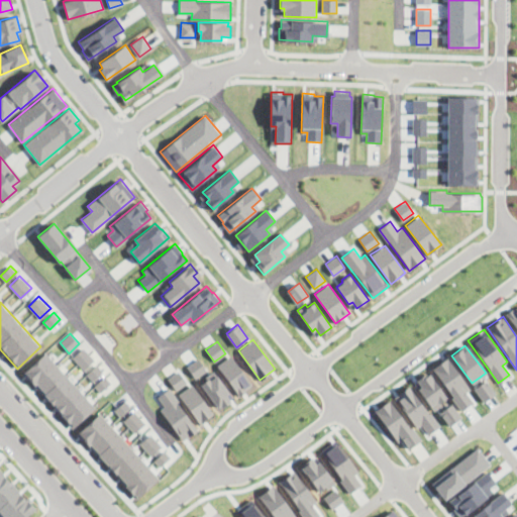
[(83,347),(94,359),(84,370),(73,357),(83,347)]
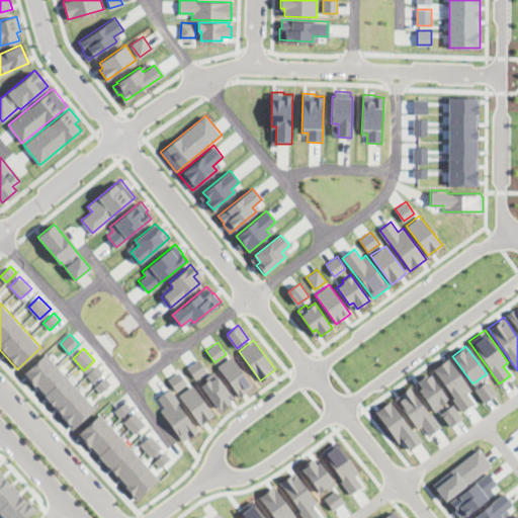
[(46,353),(95,408),(72,430),(22,374),(46,353)]
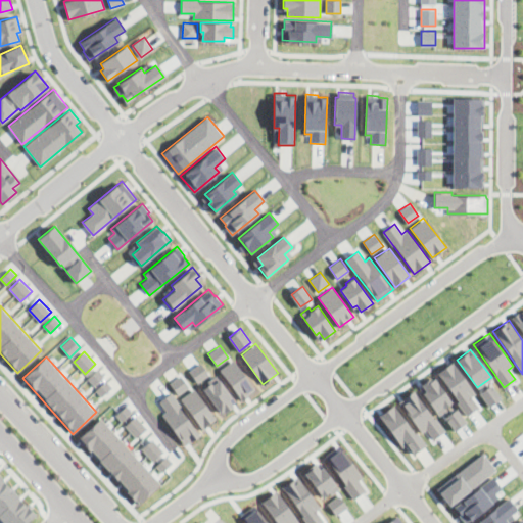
[(233,360),(254,389),(248,393),(249,395),(242,400),(219,370),(233,360)]
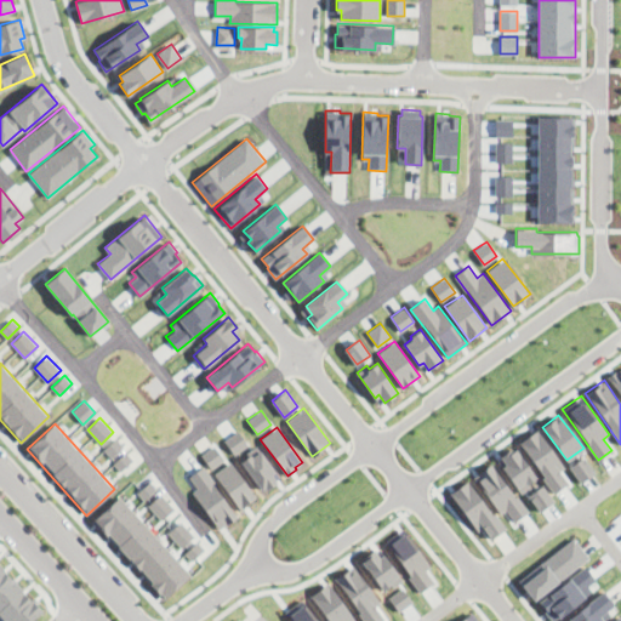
[(537,428),(564,467),(559,471),(567,482),(553,491),(518,442),(537,428)]
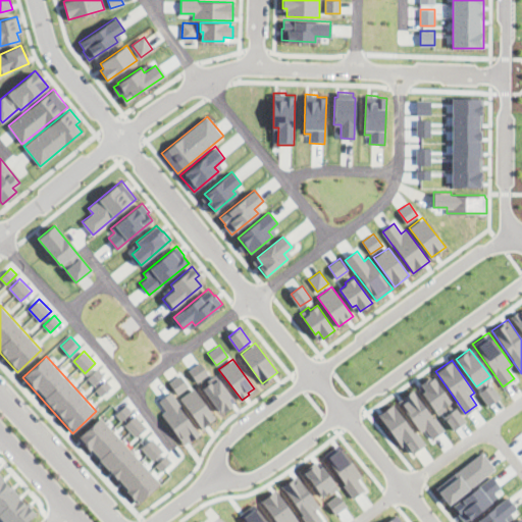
[(200,361),(208,373),(196,381),(188,370),(200,361)]
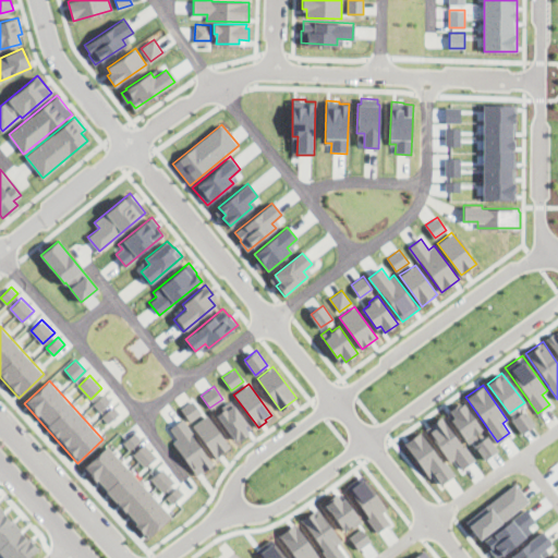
[(104,392),(110,399),(99,410),(93,403),(104,392)]
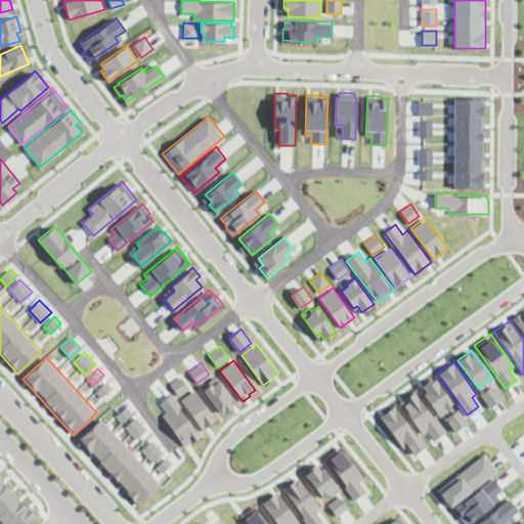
[(182,375),(190,387),(179,396),(170,384),(182,375)]
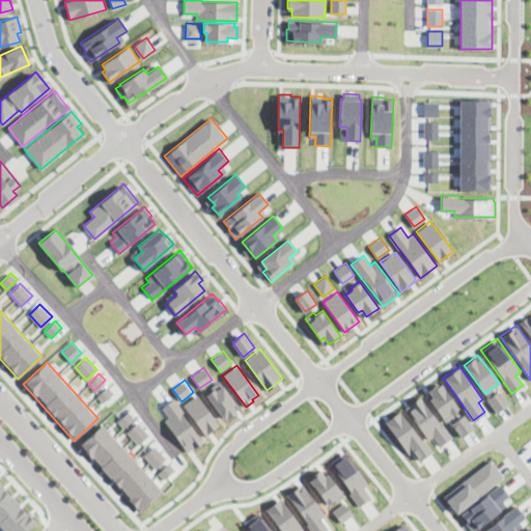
[(219,380),(240,408),(235,411),(236,413),(229,419),(226,417),(223,418),(205,394),(213,389),(211,386),(219,380)]
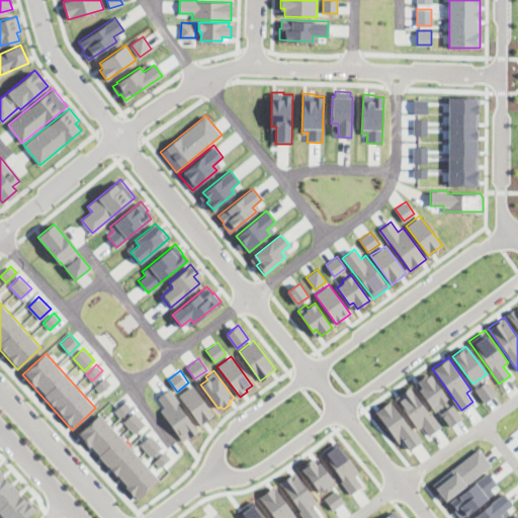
[(431,373),(448,398),(441,403),(443,405),(434,411),(416,384),(431,373)]
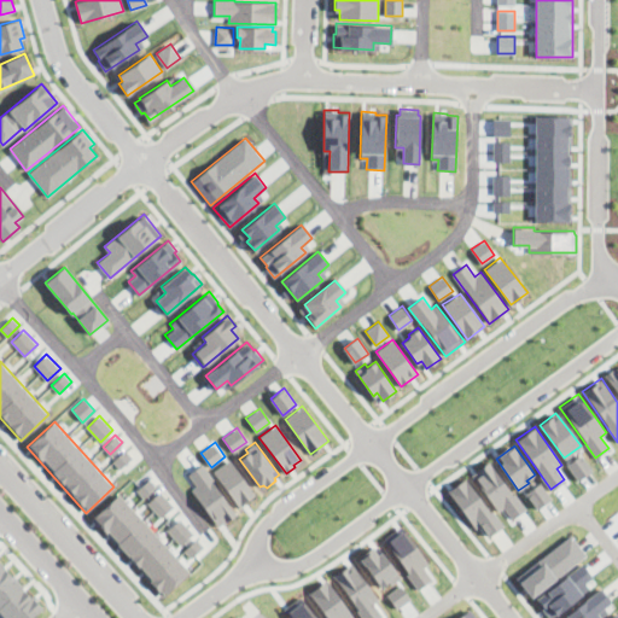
[(124,449),(132,456),(120,468),(112,461),(124,449)]
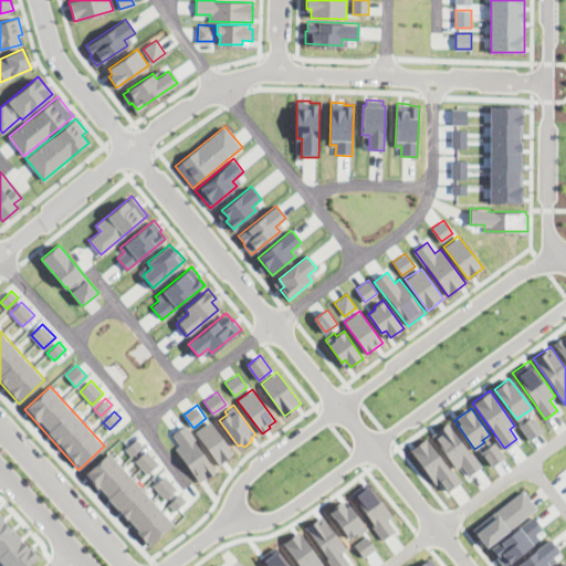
[(531,416),(542,431),(528,440),(519,425),(531,416)]
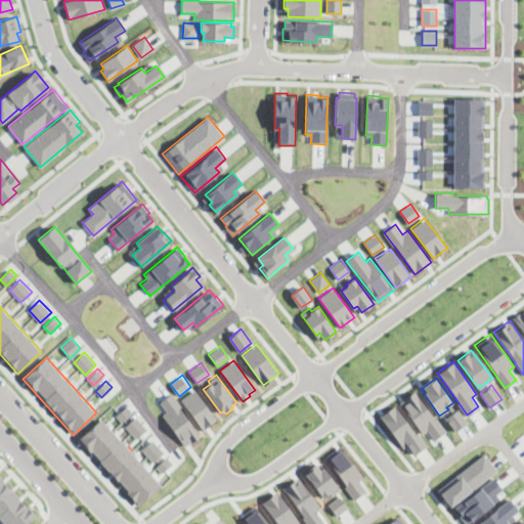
[(195,390),(217,419),(211,424),(212,426),(205,431),(181,400),(195,390)]
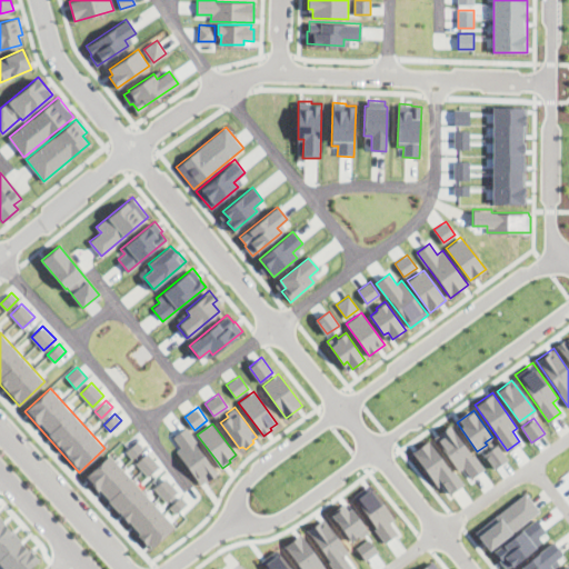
[(449,425),(472,455),(475,453),(485,468),(471,478),(463,468),(459,471),(433,436),(449,425)]
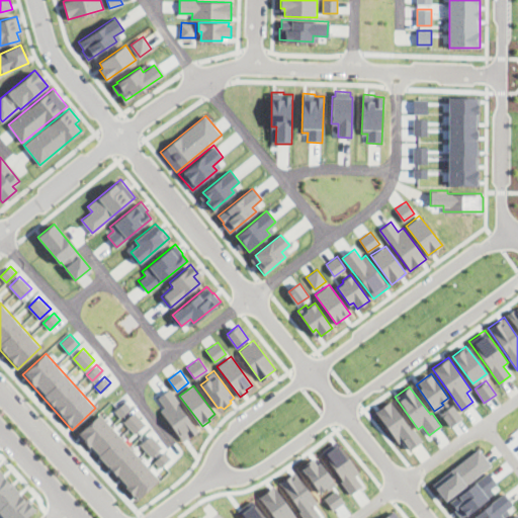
[(170,389),(179,402),(178,403),(197,431),(183,440),(162,410),(165,408),(158,397),(170,389)]
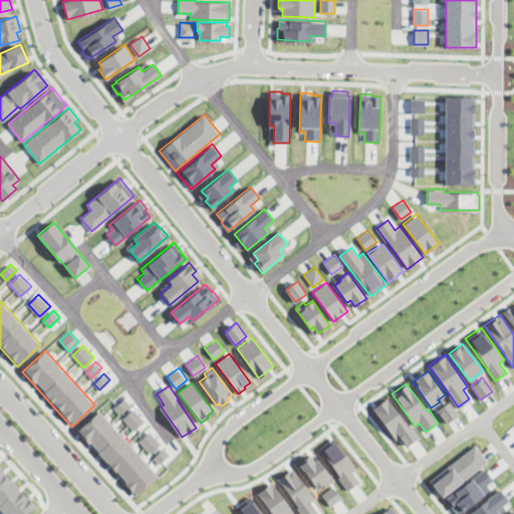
[(388,398),(408,426),(410,424),(420,438),(407,447),(400,437),(395,440),(372,408),(388,398)]
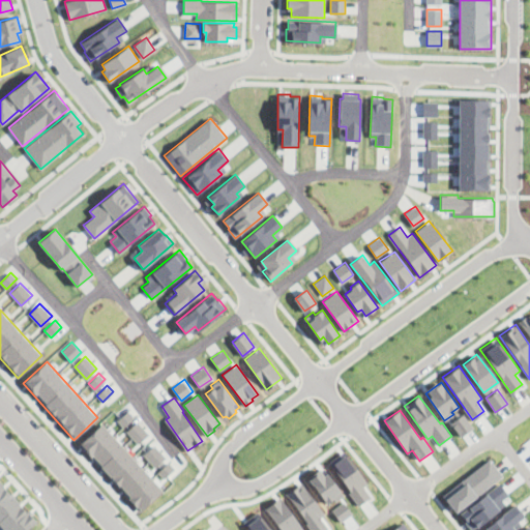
[(128,411),(134,417),(123,427),(117,420),(128,411)]
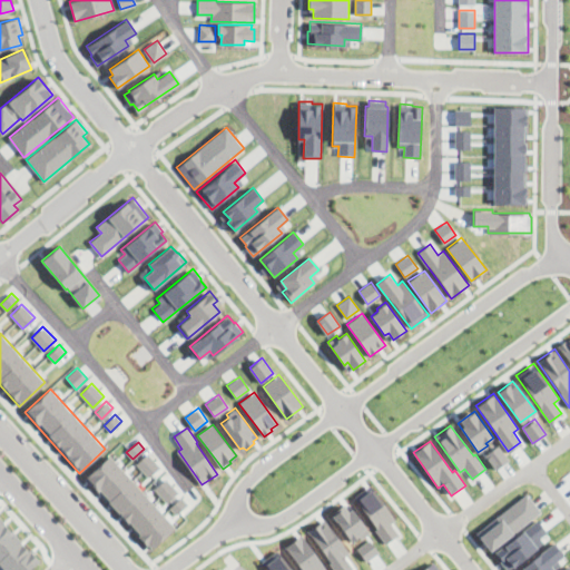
[(497,444),(509,460),(497,469),(484,454),(497,444)]
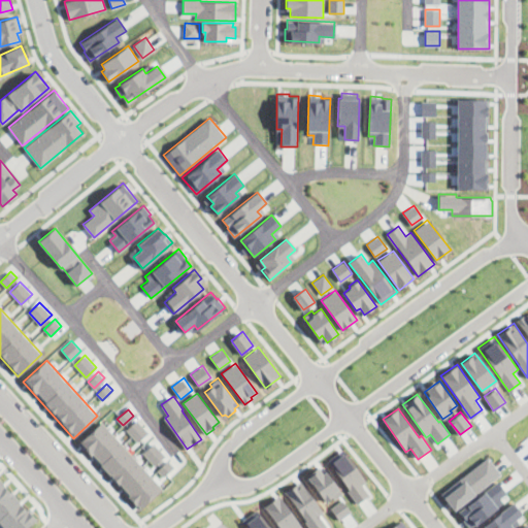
[(136,420),(147,432),(137,441),(126,430),(136,420)]
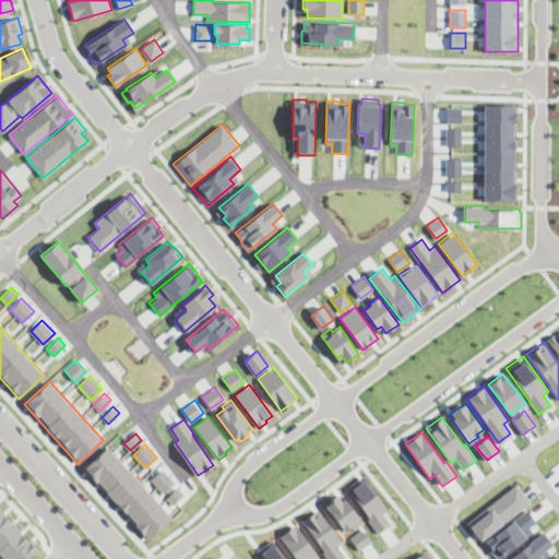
[(107,448),(171,519),(146,543),(83,472),(107,448)]
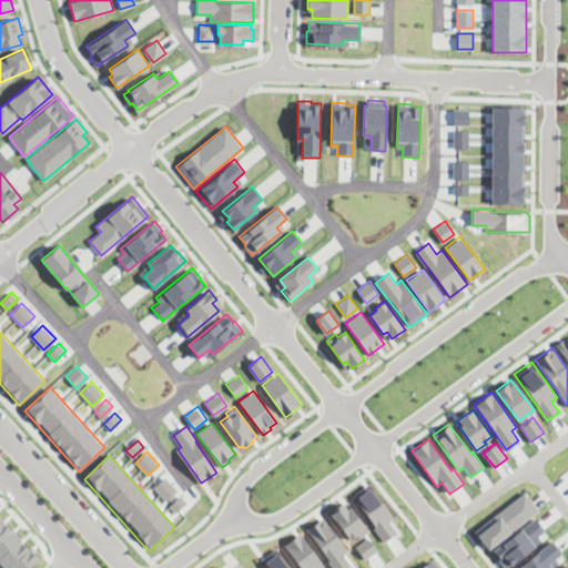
[(165,477),(176,489),(165,500),(154,487),(165,477)]
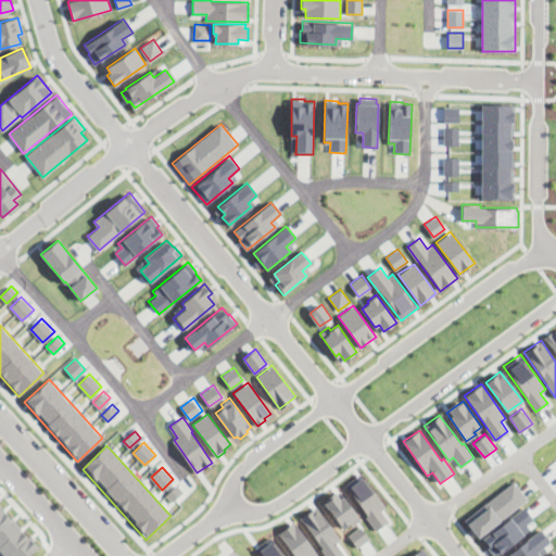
[(361,472),(386,507),(381,510),(389,520),(376,529),(343,484),(361,472)]
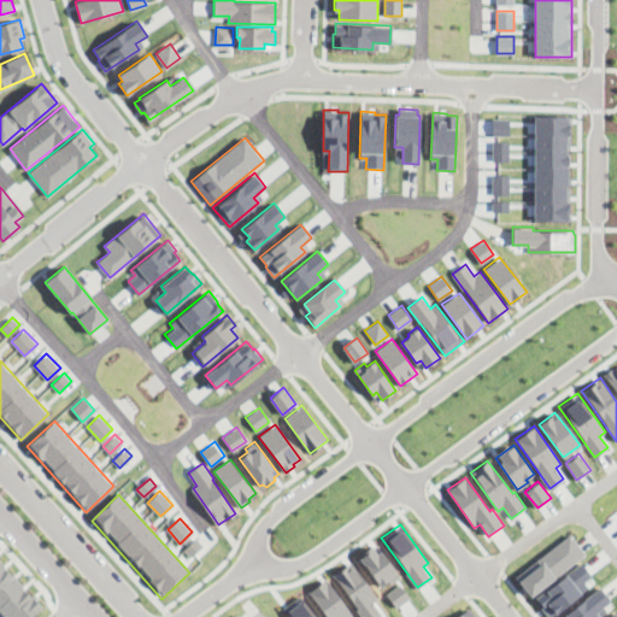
[(570,533),(585,553),(529,595),(513,576),(570,533)]
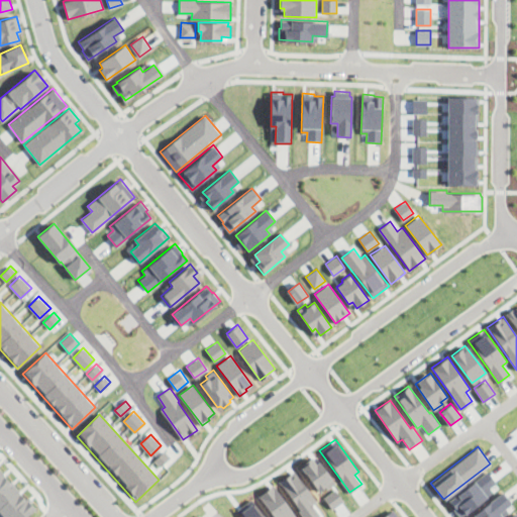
[(164,450),(171,456),(160,467),(153,459),(164,450)]
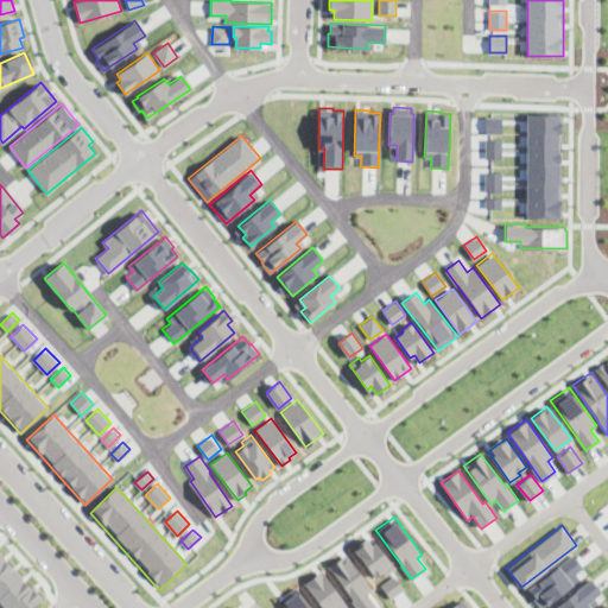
[(373,536),(396,568),(385,575),(382,572),(374,578),(353,549),(373,536)]
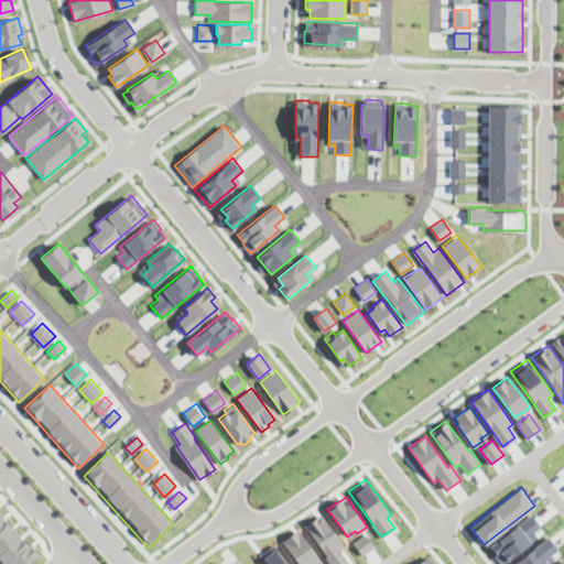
[(321,512),(347,548),(342,552),(349,562),(346,563),(331,563),(326,557),(326,555),(304,524),(321,512)]
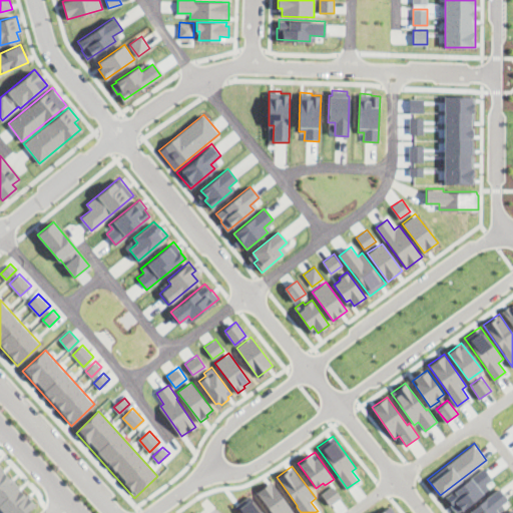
[(483,466),(493,479),(486,484),(488,488),(457,512),(445,497),(483,466)]
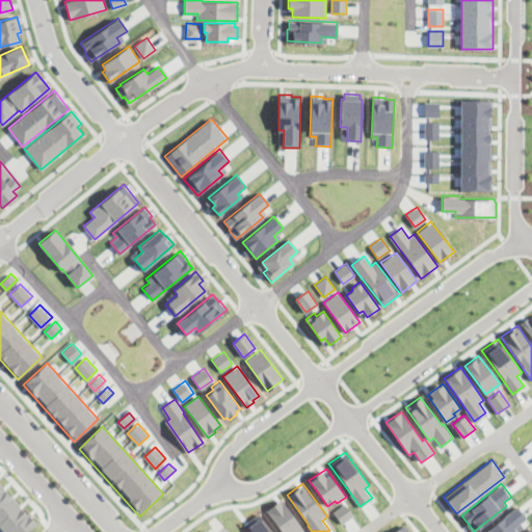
[(0,484),(36,523),(26,531),(6,531),(0,525),(0,484)]
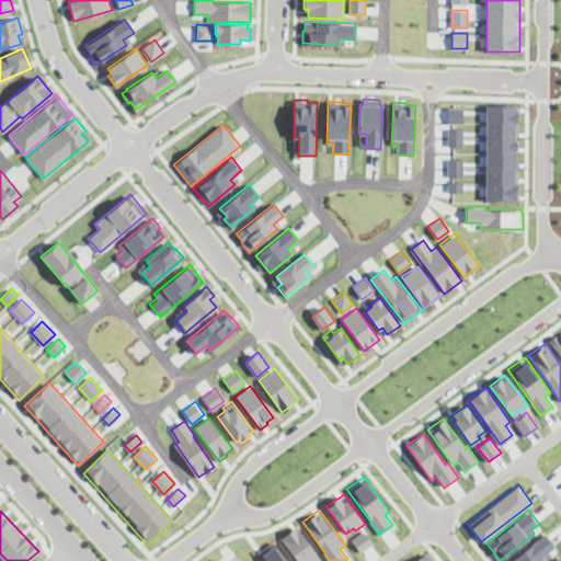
[(297,527),(320,560),(318,560),(297,560),(282,538),(297,527)]
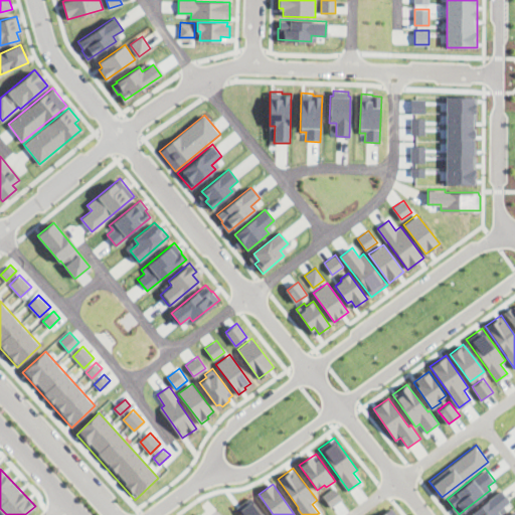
[(334,487),(342,499),(331,507),(322,496),(334,487)]
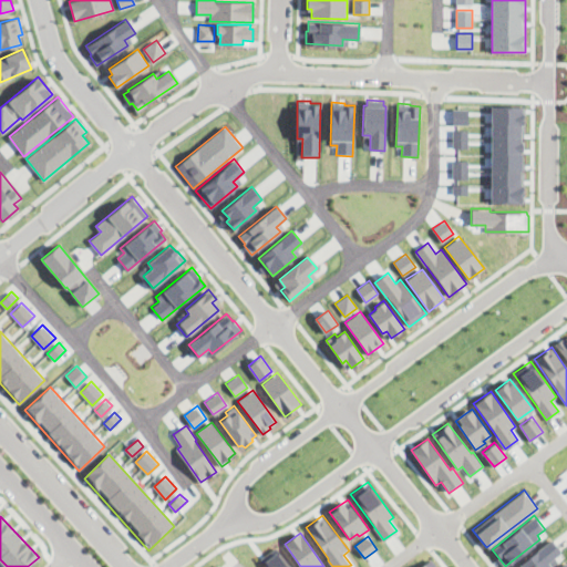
[(513,566),(549,539),(559,553),(547,562),(552,566),(513,566)]
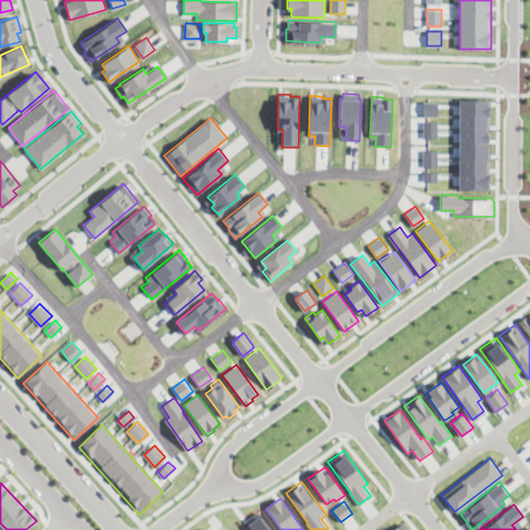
[(258,512),(270,529),(247,529),(242,523),(258,512)]
